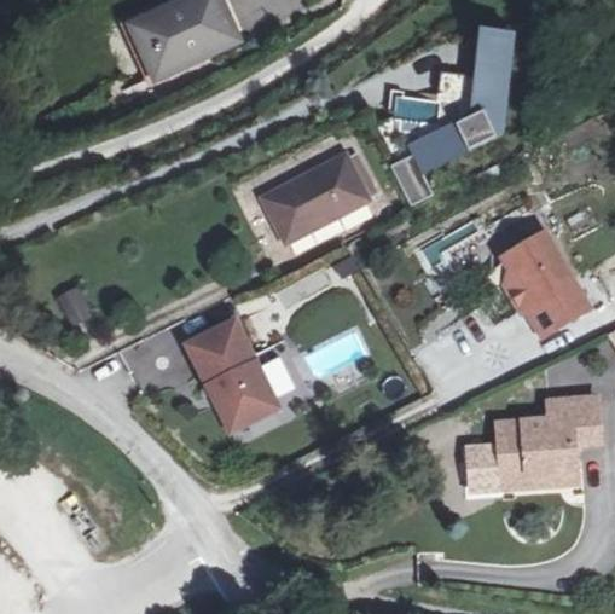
[(191,0),(145,19),(163,67),(247,35),(231,0),(191,0)]
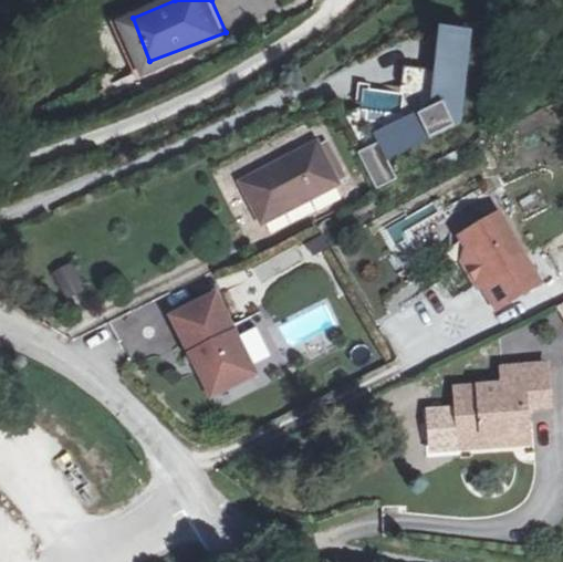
[(435,103),(373,129),(384,156),(460,124),(471,28),(439,23),(431,93),(435,103)]
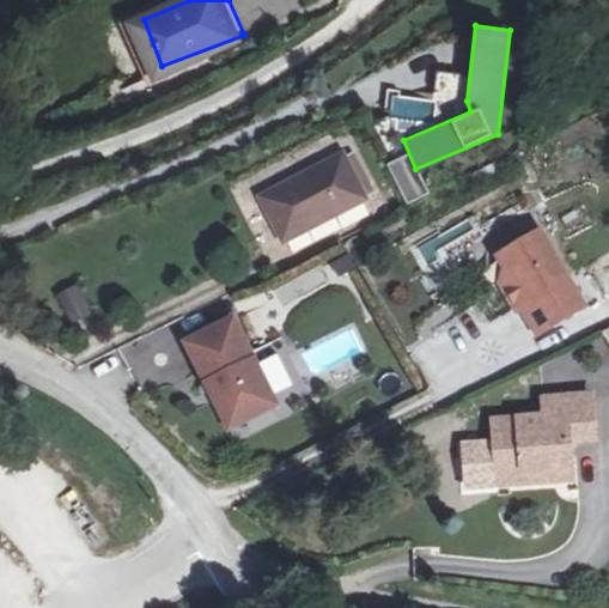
[(390,113),(428,117),(431,97),(393,92),(390,113)]
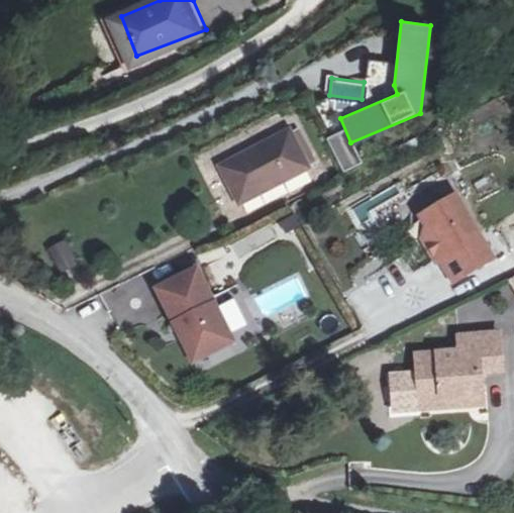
[(303,167),(284,126),(217,160),(235,200),(303,167)]
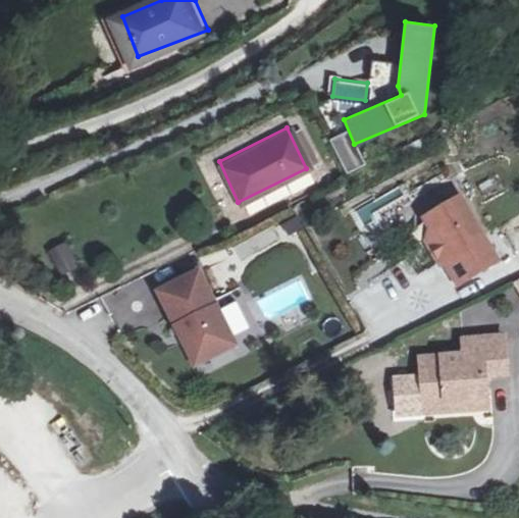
[(475,230),(481,226),(459,188),(425,208),(436,227),(428,232),(439,252),(443,250),(453,244),(456,249),(455,251),(453,253),(451,256),(450,260),(458,273),(485,256),(475,230)]
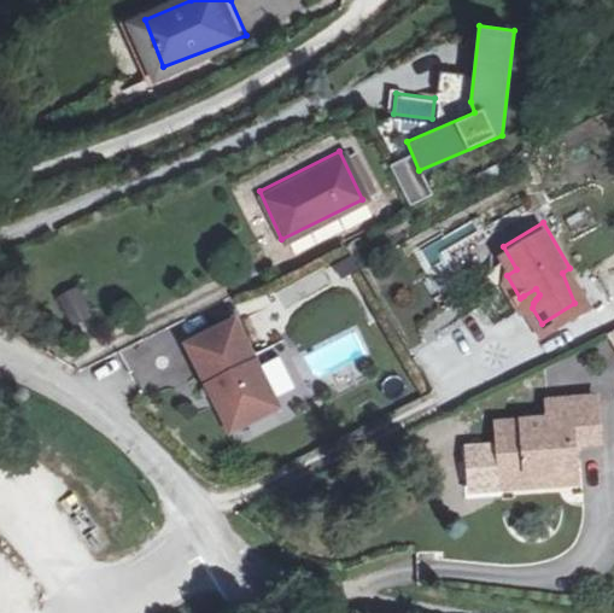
[(569,268),(562,273),(574,303),(586,296),(569,268)]
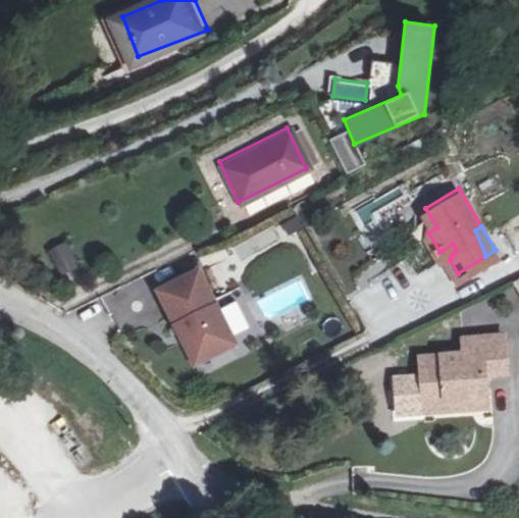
[(453,244),(443,250),(450,260),(451,256),(453,253),(455,251),(456,249),(453,244)]
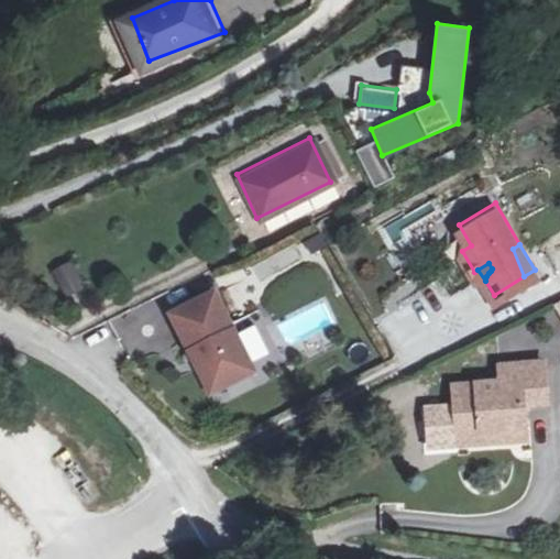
[(212,291),(171,311),(189,350),(197,346),(218,386),(253,368),(212,291)]
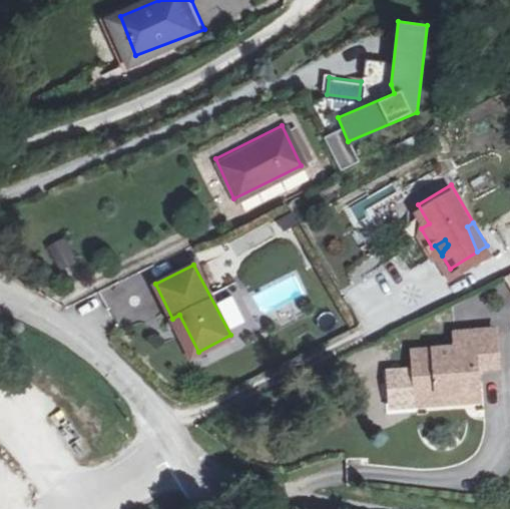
[(179,315),(172,319),(191,355),(198,352),(179,315)]
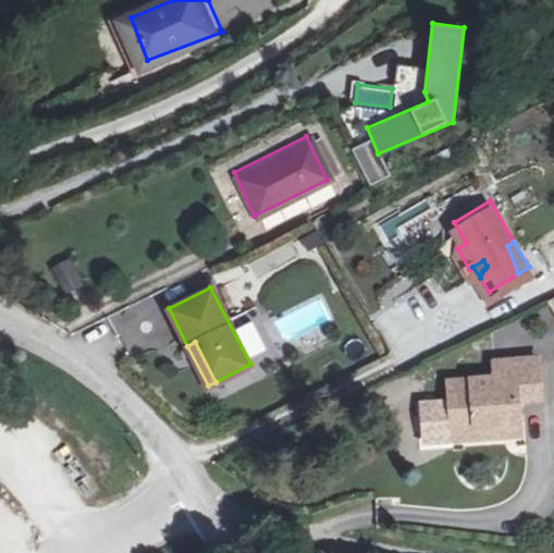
[(492,418),(518,417),(517,396),(538,394),(533,355),(491,359),(491,377),(445,381),(450,439),(491,435),(492,418)]
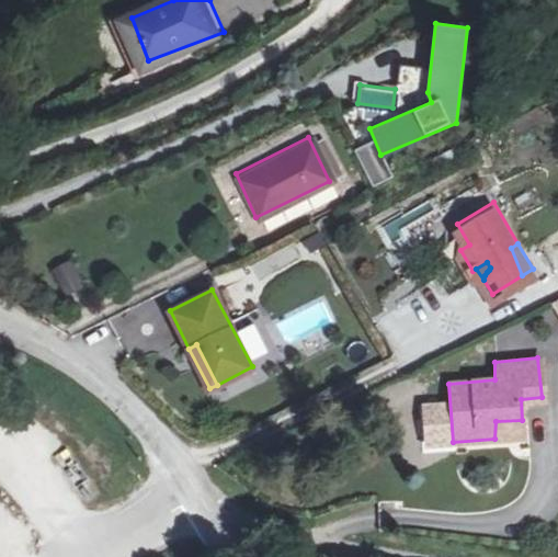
[(496,421),(494,439),(522,436),(522,420),(496,421)]
